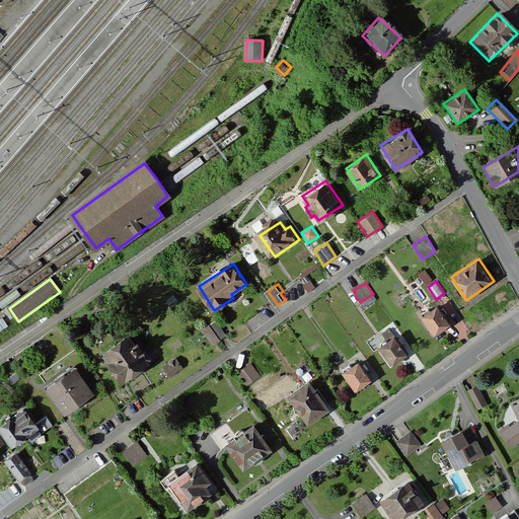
[(137,304),(130,292),(121,297),(128,309),(137,304)]
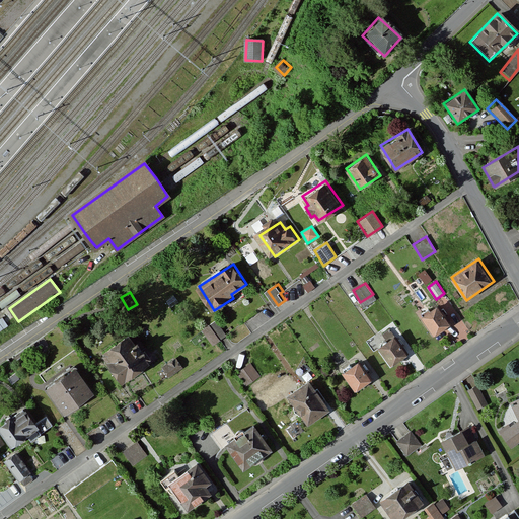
[(439,304),(423,316),(436,335),(452,322),(439,304)]
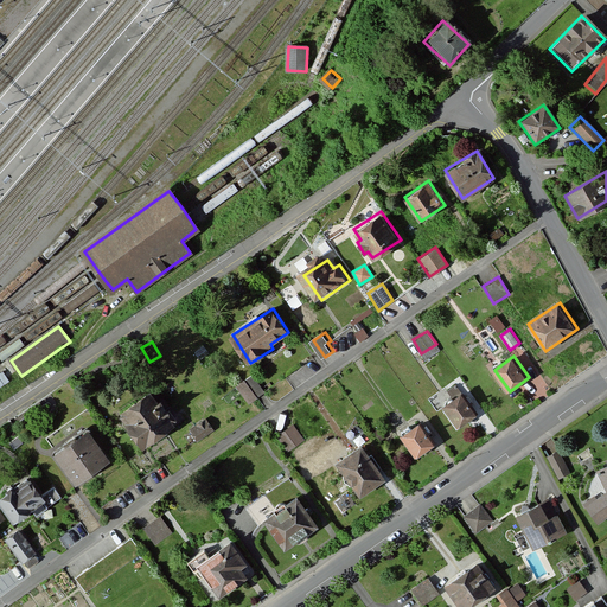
[(267,391),(256,375),(249,379),(260,396),(267,391)]
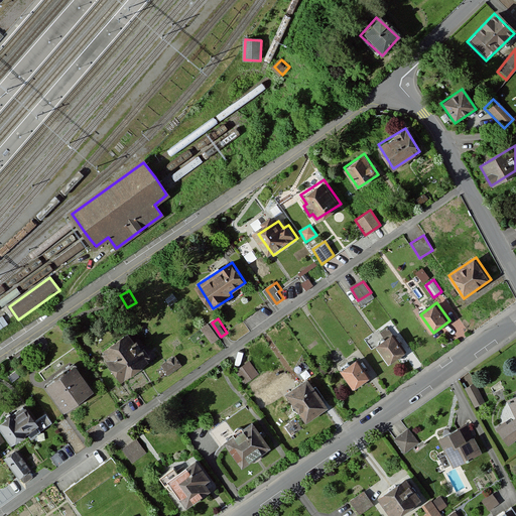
[(137,341),(131,333),(104,351),(126,382),(152,363),(151,361),(157,357),(152,350),(146,354),(144,352),(147,350),(140,339),(137,341)]
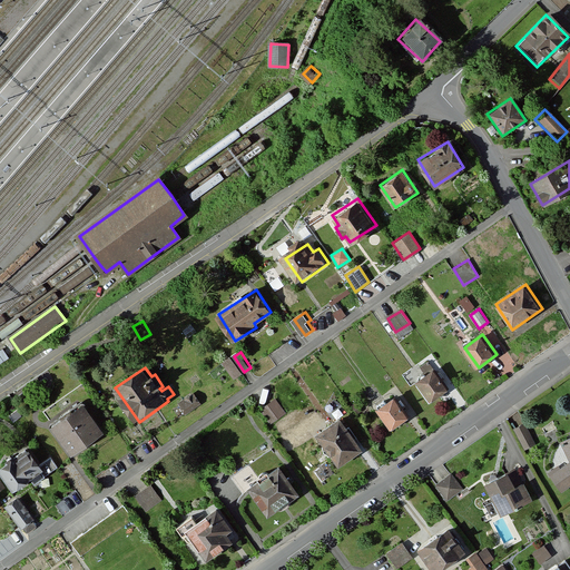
[(434,367),(416,381),(431,401),(449,389),(434,367)]
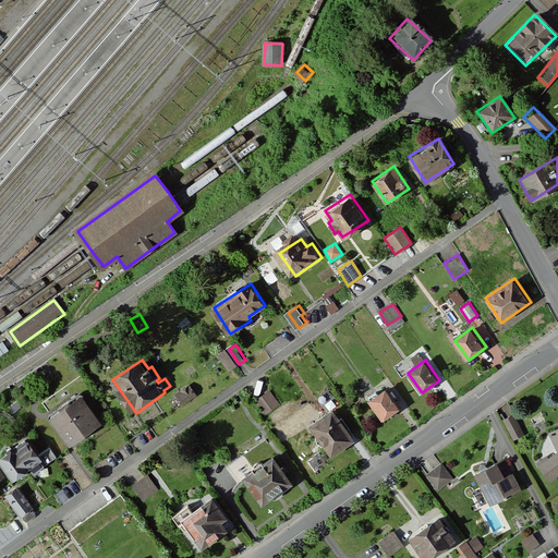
[(199,391),(193,383),(177,395),(183,403),(199,391)]
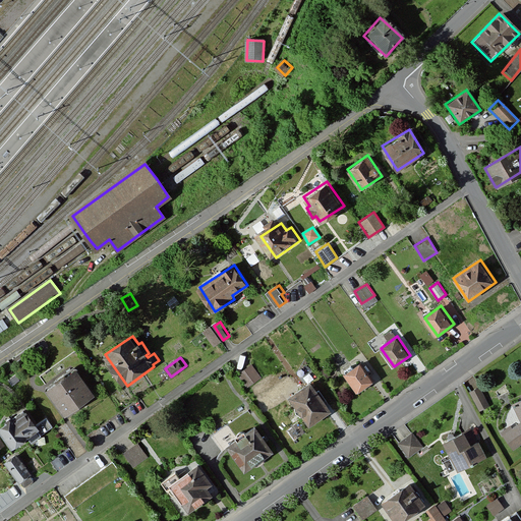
[(360,361),(343,372),(356,392),(373,381),(360,361)]
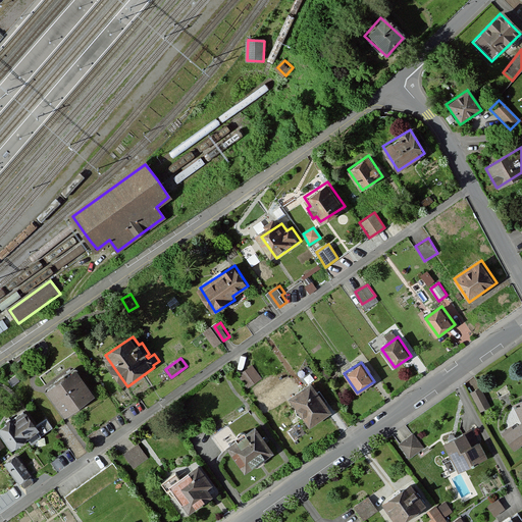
[(260,379),(252,366),(241,374),(249,387),(260,379)]
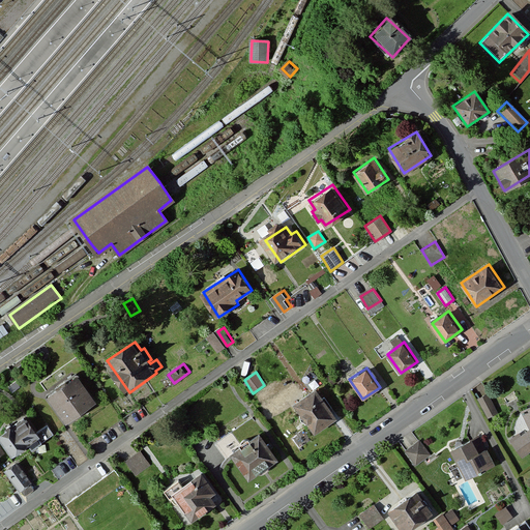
[(96,403),(76,374),(46,395),(67,424),(96,403)]
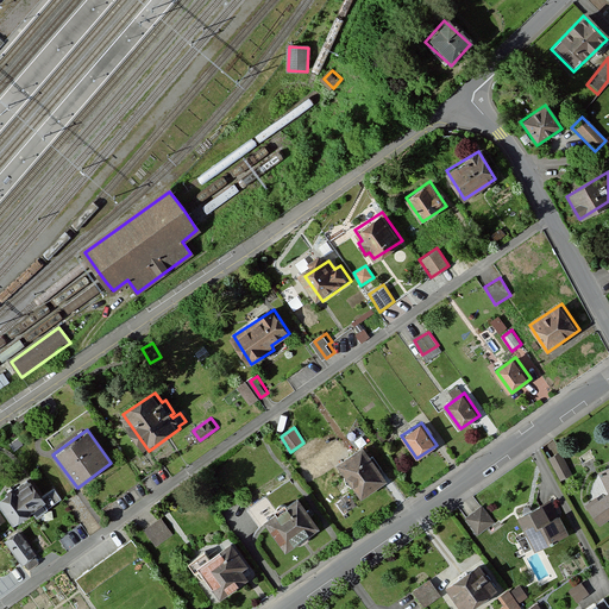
[(378,464),(366,447),(345,463),(371,498),(394,482),(384,470),(387,468),(382,460),(378,464)]
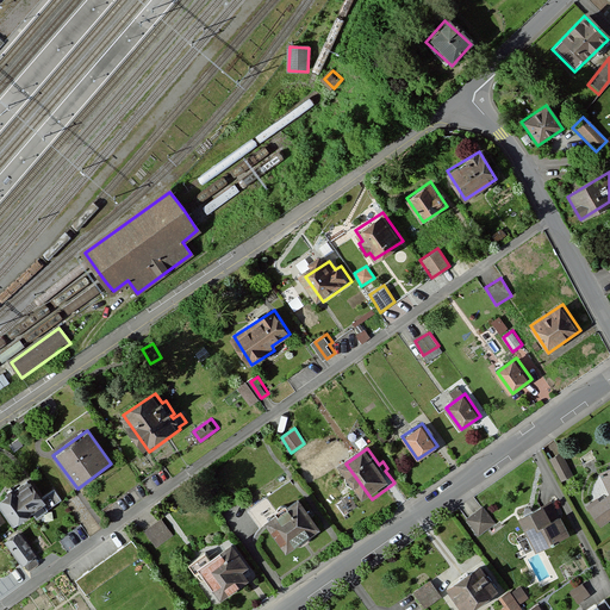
[(609,467),(602,472),(609,495),(587,506),(602,528),(609,522),(609,467)]
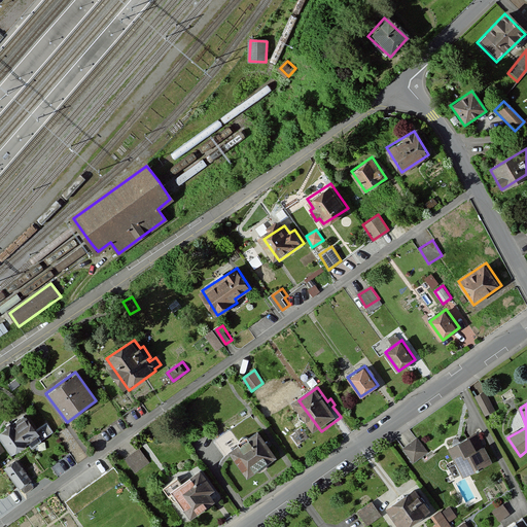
[(34,431),(24,416),(0,432),(0,436),(10,452),(28,440),(33,446),(54,431),(46,422),(34,431)]
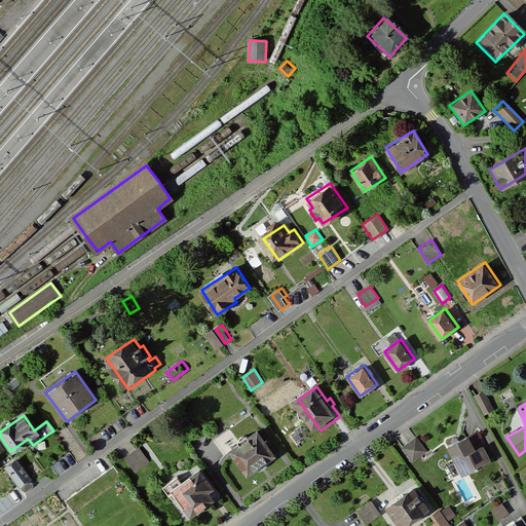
[(285,454),(265,425),(239,443),(230,429),(217,439),(228,456),(236,451),(253,476),(285,454)]
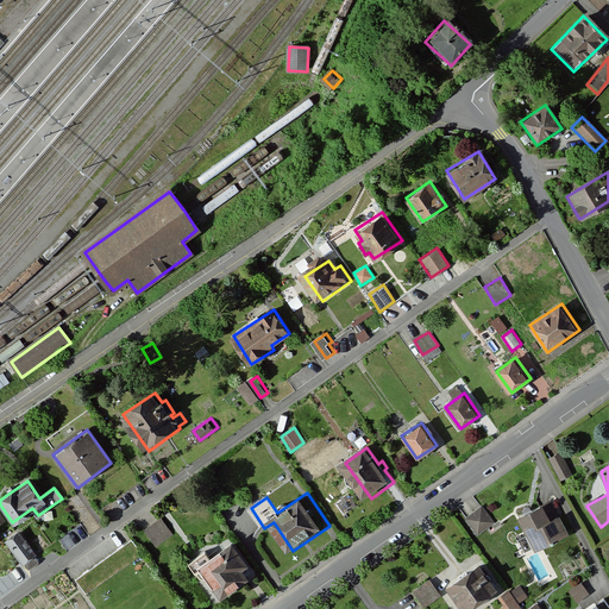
[(552,500),(518,518),(534,551),(569,533),(552,500)]
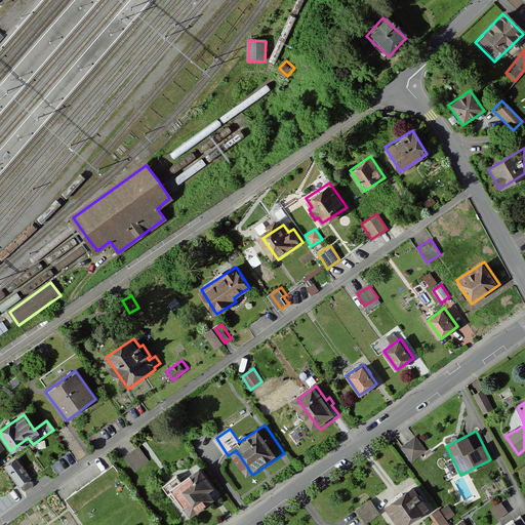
[(415,437),(401,447),(412,461),(427,451),(415,437)]
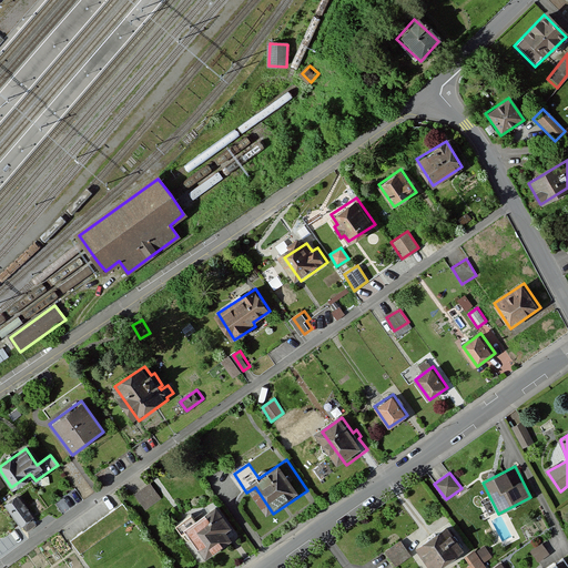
[(151,482),(135,493),(146,509),(162,498),(151,482)]
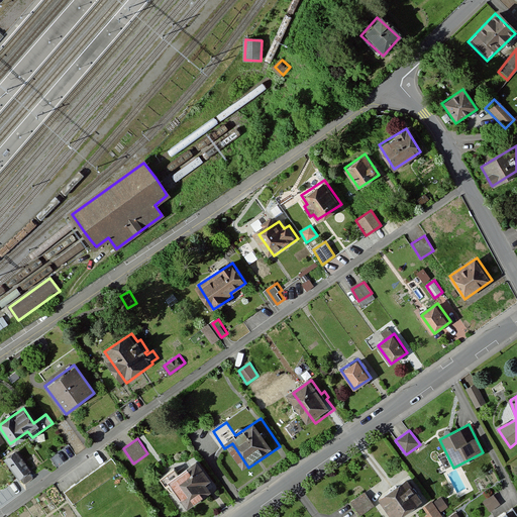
[(16,448),(4,456),(19,479),(31,471),(16,448)]
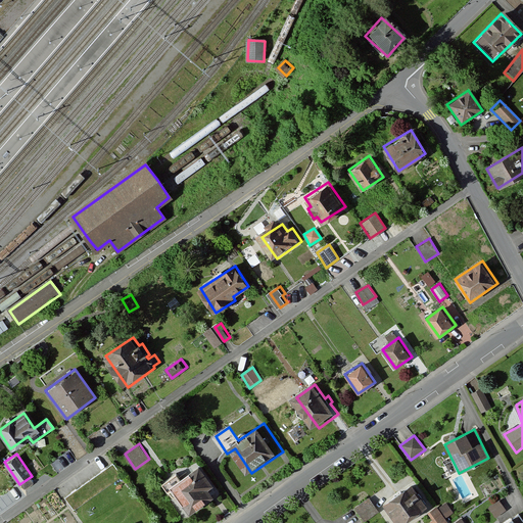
[(218,485),(203,466),(185,479),(180,472),(164,483),(178,502),(183,497),(195,514),(219,497),(212,489),(218,485)]
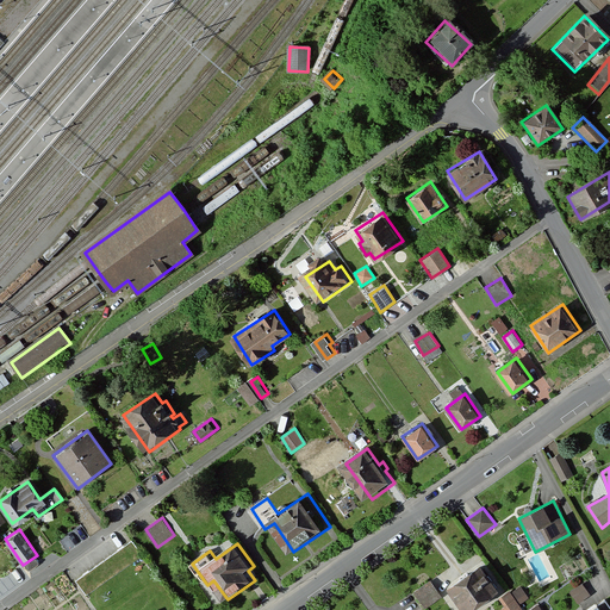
[(484,561),(446,589),(461,609),(470,609),(503,586),(484,561)]
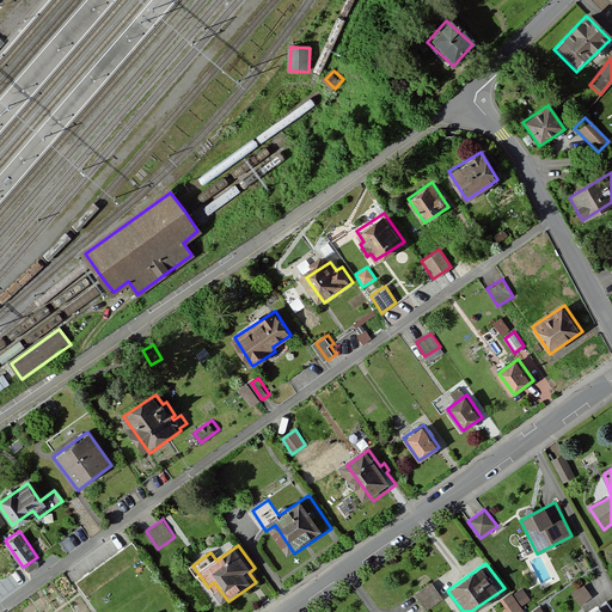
[(433,580),(414,591),(424,607),(442,595),(433,580)]
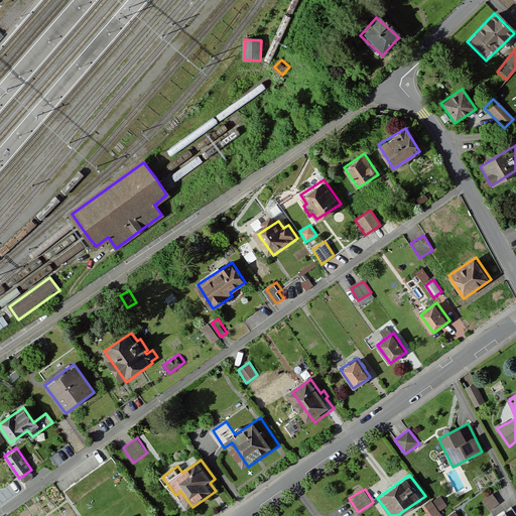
[(440,493),(421,506),(426,514),(424,515),(440,515),(438,512),(448,505),(440,493)]
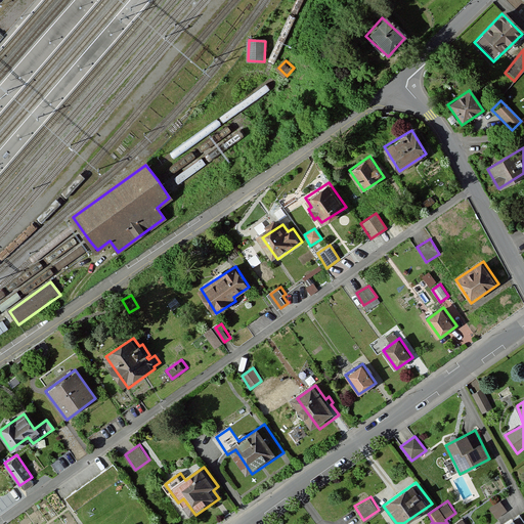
[(501,500),(490,508),(497,518),(509,511),(501,500)]
